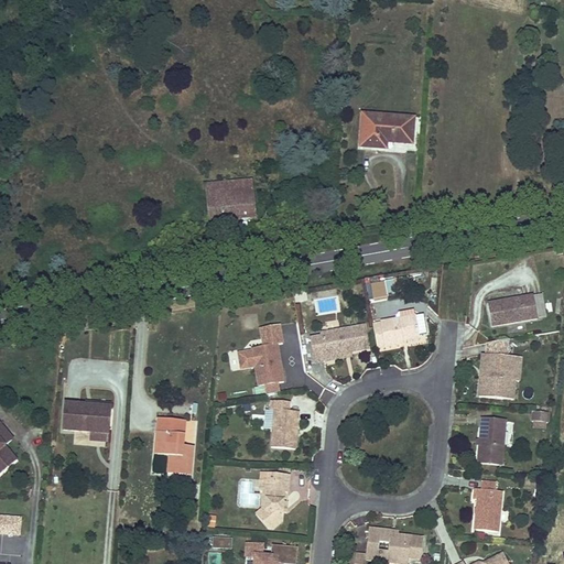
[(412,144),(413,119),(362,116),(360,148),(386,150),(386,142),(412,144)]
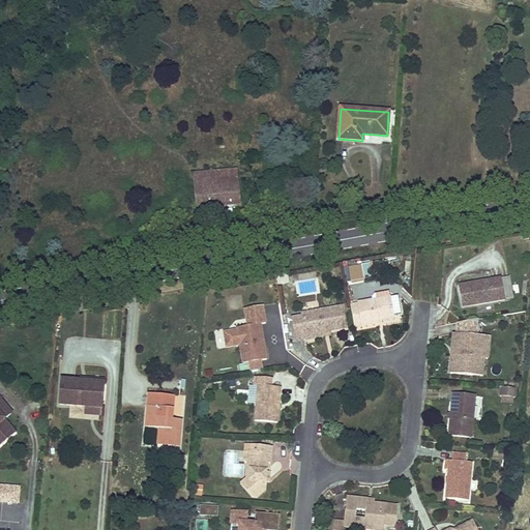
[(240,205),(237,170),(218,172),(219,179),(194,181),(196,209),(240,205)]
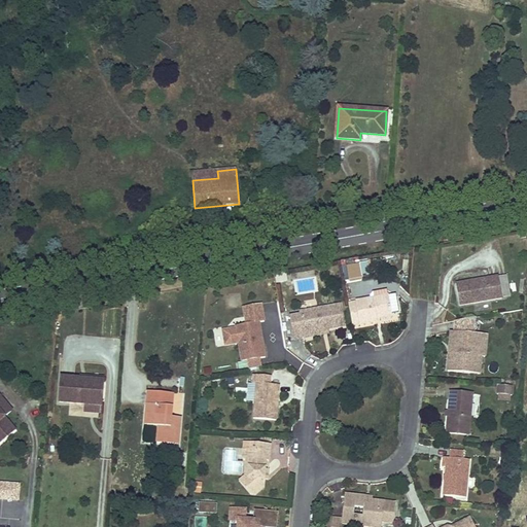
[(218,178),(217,171),(191,173),(192,180),(218,178)]
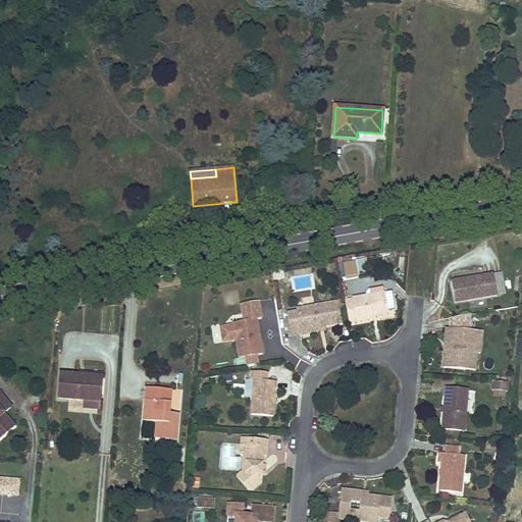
[(356,260),(338,263),(342,279),(359,275),(356,260)]
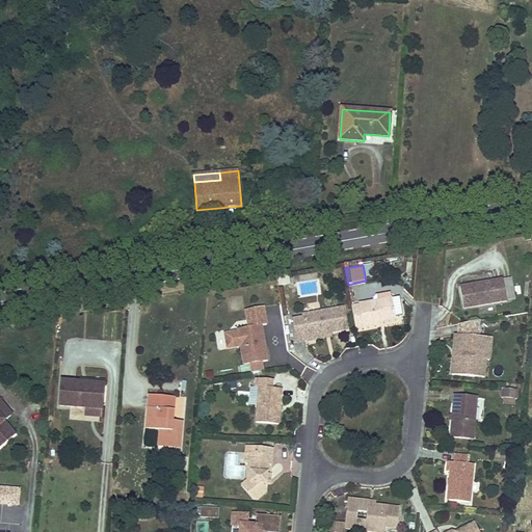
[(503,280),(506,301),(515,299),(511,277),(503,280)]
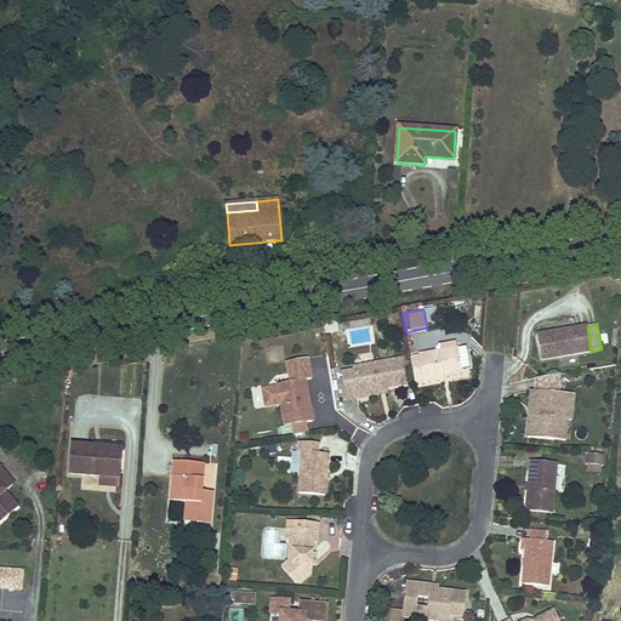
[(541,360),(591,352),(587,326),(537,334),(541,360)]
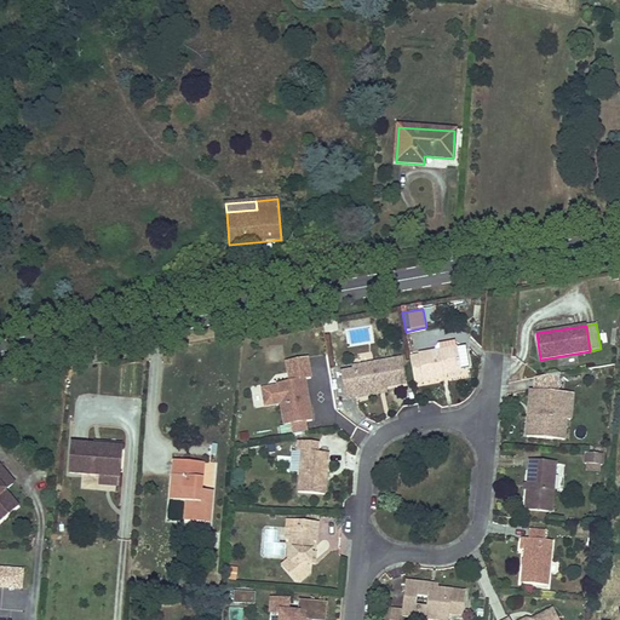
[(371,340),(368,327),(349,331),(350,344),(371,340)]
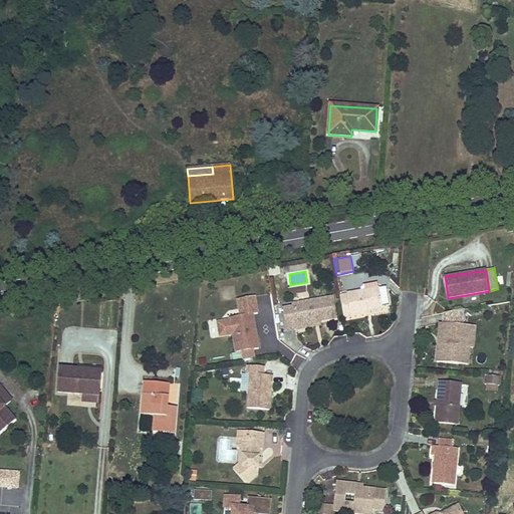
[(340,296),(343,319),(367,314),(366,312),(366,309),(381,306),(378,288),(347,294),(347,295),(340,296)]
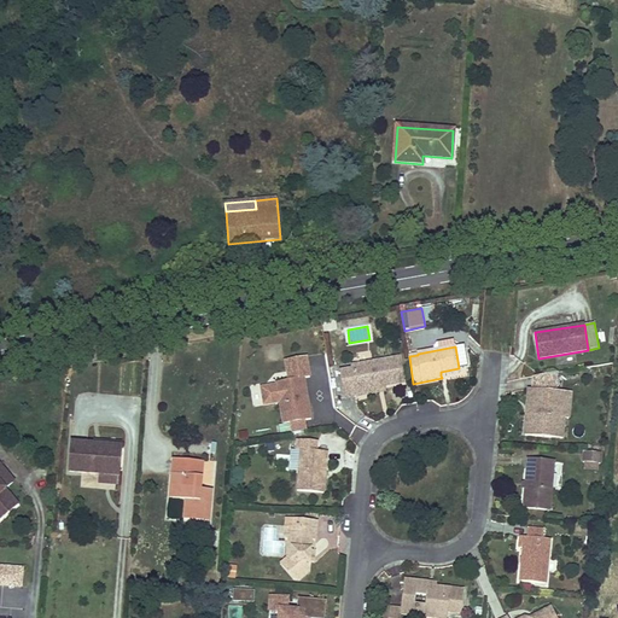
[(290,421),(292,431),(308,429),(305,419),(312,418),(309,401),(305,402),(302,388),(305,386),(304,378),(312,377),(308,356),(285,361),(289,379),(277,382),(277,383),(261,385),(264,404),(280,401),(284,423),(290,421)]
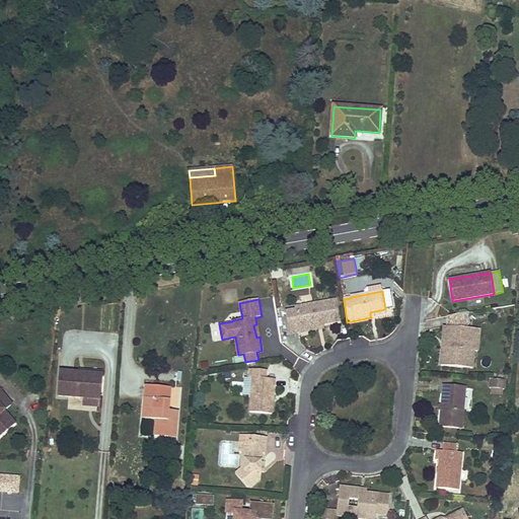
[(290,334),(300,331),(299,328),(322,324),(339,321),(335,300),(295,307),(296,310),(286,312),(290,334)]
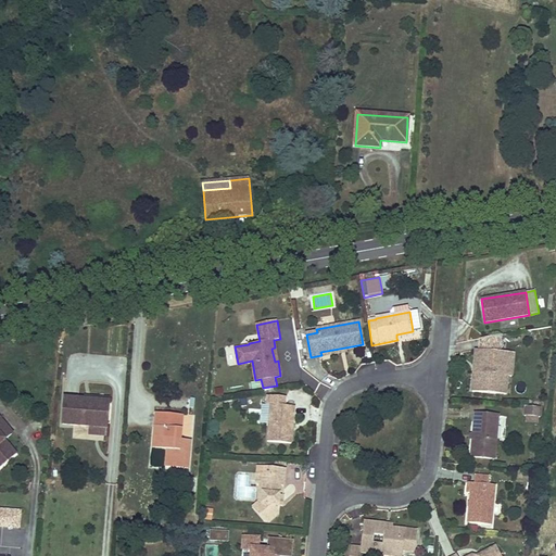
[(478,370),(474,370),(472,392),(505,394),(507,377),(507,376),(504,376),(505,352),(500,352),(501,336),(480,340),(479,351),(476,350),(475,365),(478,365),(478,370)]
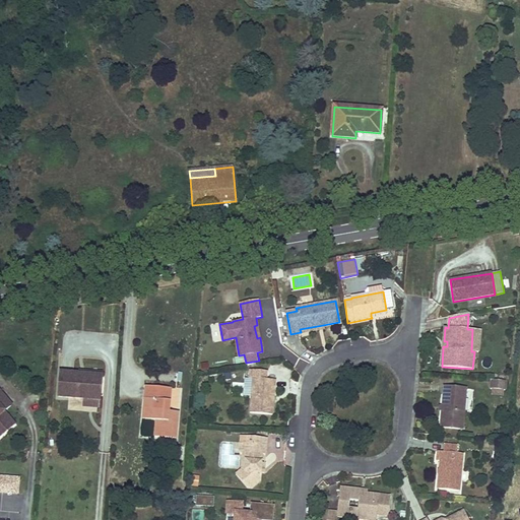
[(323,325),(300,329),(301,332),(301,333),(324,330),(323,325)]
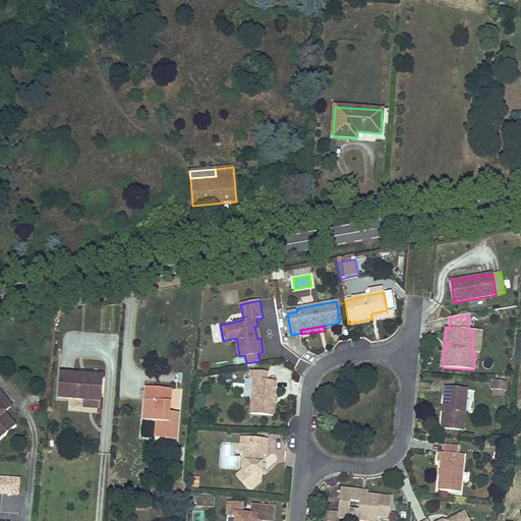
[(481,331),(473,330),(472,352),(475,352),(475,353),(479,353),(481,331)]
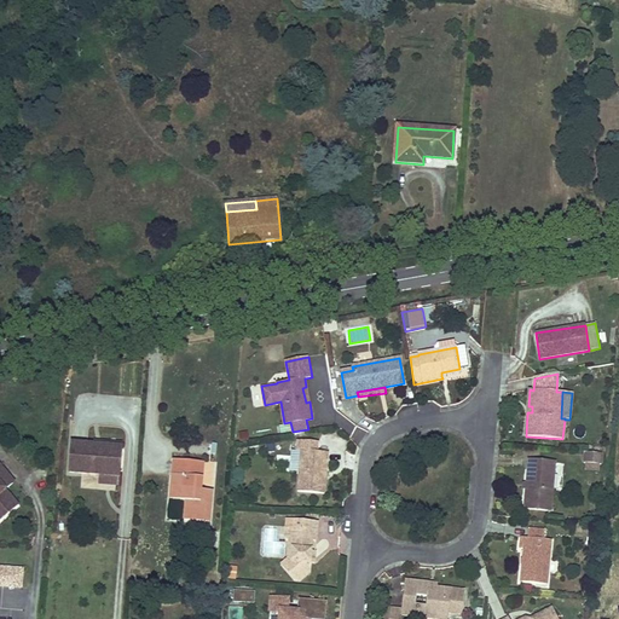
[(301,452),(299,472),(298,492),(324,495),(328,453),(317,452),(318,443),(298,440),(296,451),(301,452)]
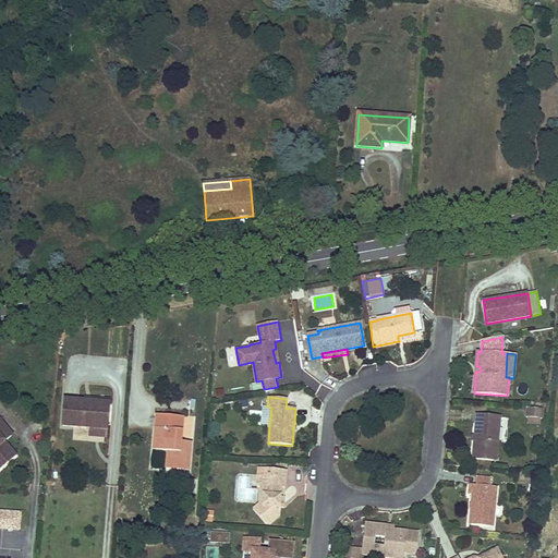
[(85,402),(64,400),(62,426),(91,428),(107,429),(108,403),(85,402)]
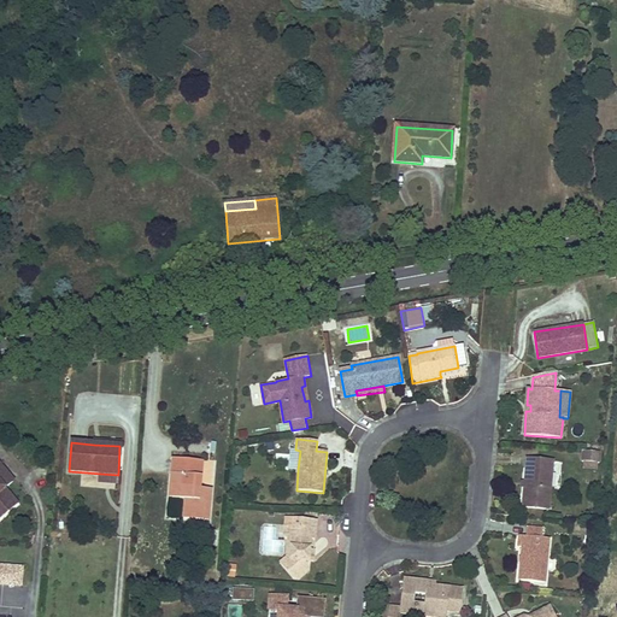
[(295,450),(292,450),(289,469),(298,470),(300,451),(295,450)]
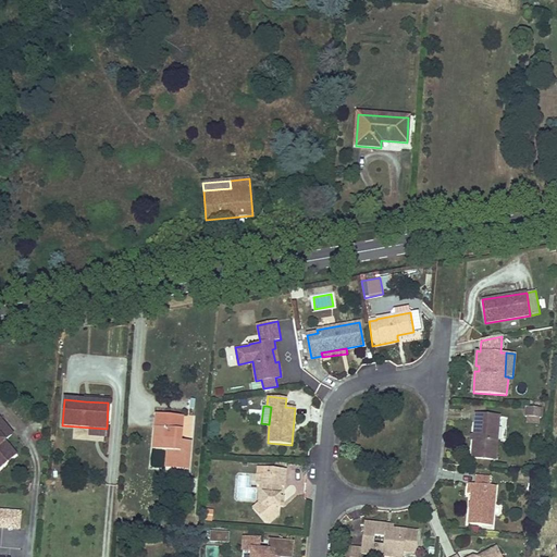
[(525,417),(527,417),(540,418),(541,418),(542,408),(527,407),(525,417)]
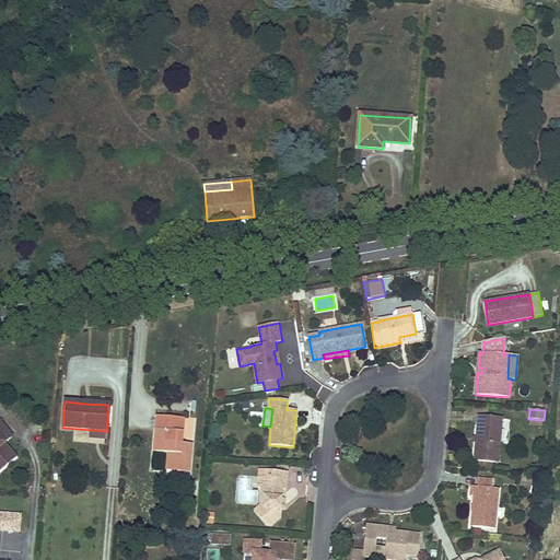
[(166,470),(189,473),(191,448),(181,448),(182,443),(184,419),(156,417),(153,452),(167,453),(166,470)]
